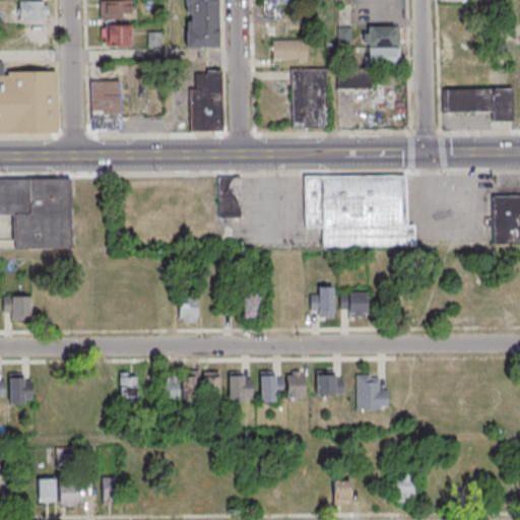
[(100,0),(100,18),(132,18),(131,0),(100,0)]
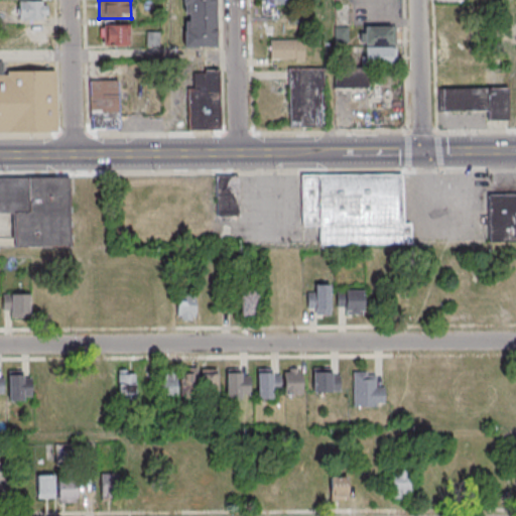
[(217,47),(216,0),(182,0),(183,47),(217,47)]
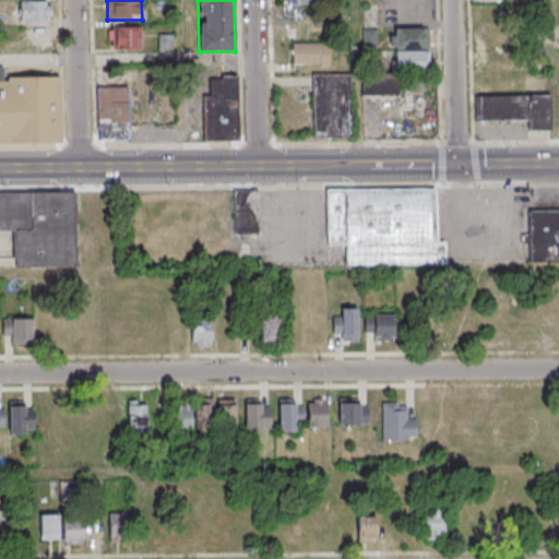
[(50,22),(50,1),(19,1),(19,22),(50,22)]
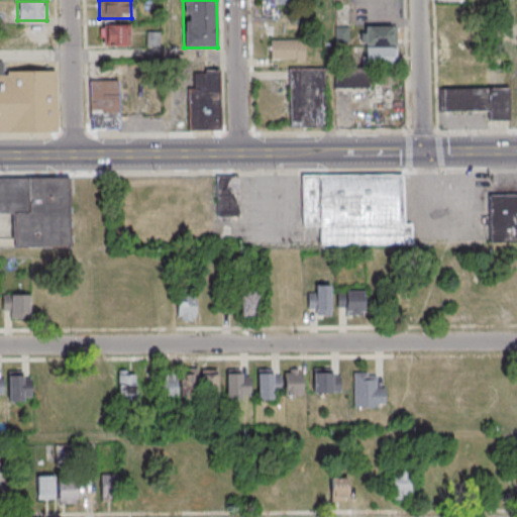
[(288,30),(307,30),(307,17),(288,17),(288,30)]
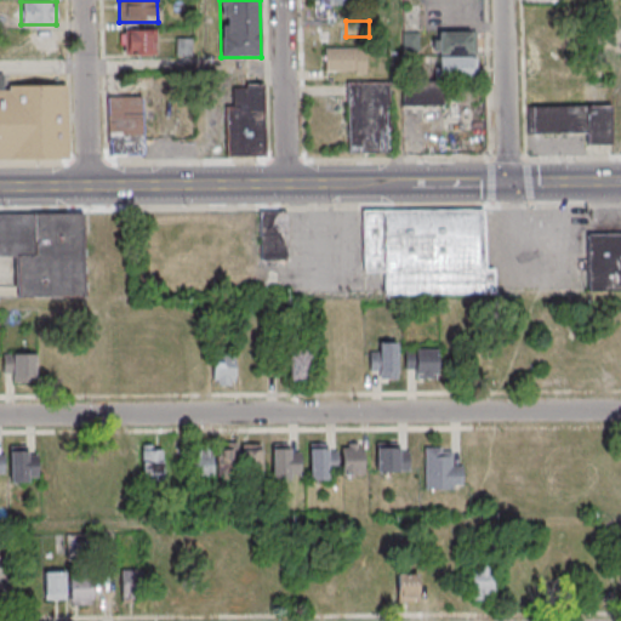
[(157,55),(155,30),(121,30),(121,55),(157,55)]
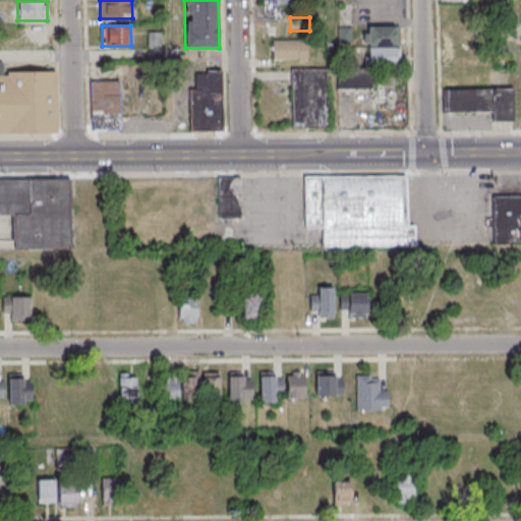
[(451,45),(468,45),(468,25),(451,25),(451,45)]
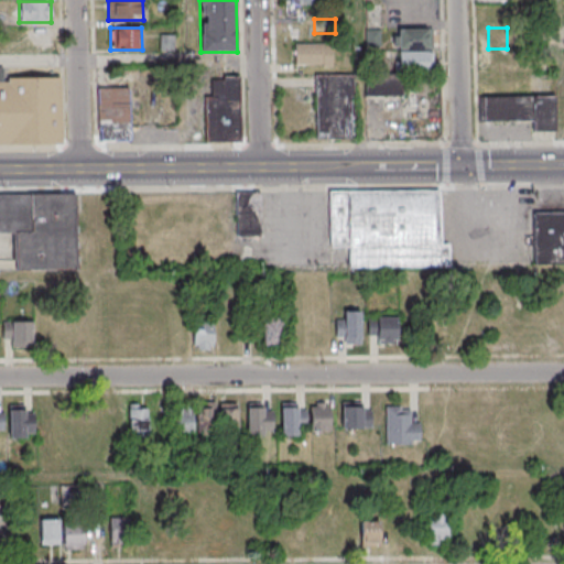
[(429,29),(398,29),(398,49),(429,49),(429,29)]
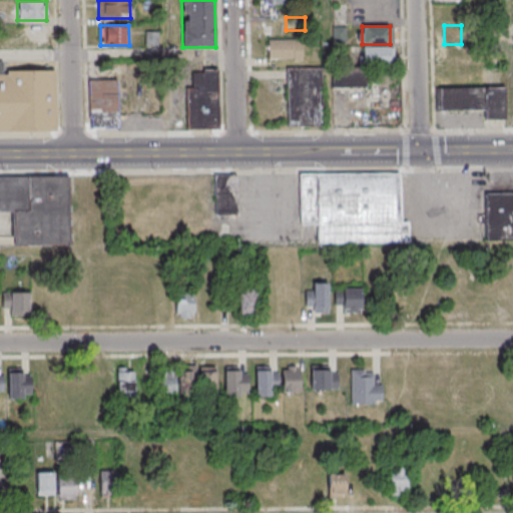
[(345,41),(345,27),(333,27),(333,41),(345,41)]
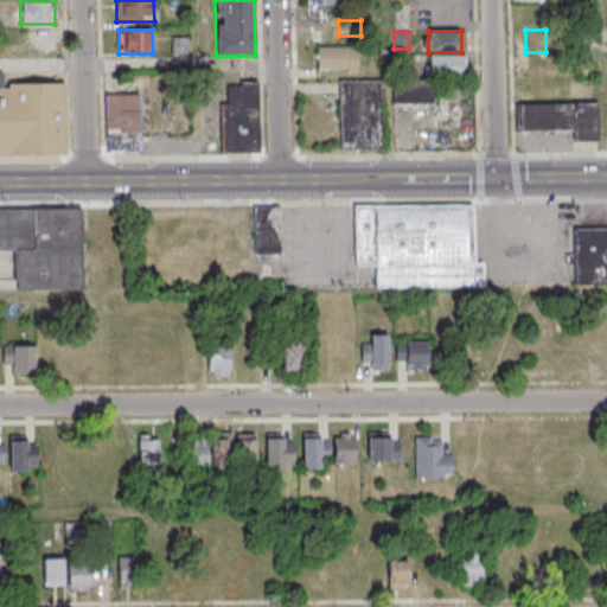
[(186,53),(186,38),(173,38),(173,53),(186,53)]
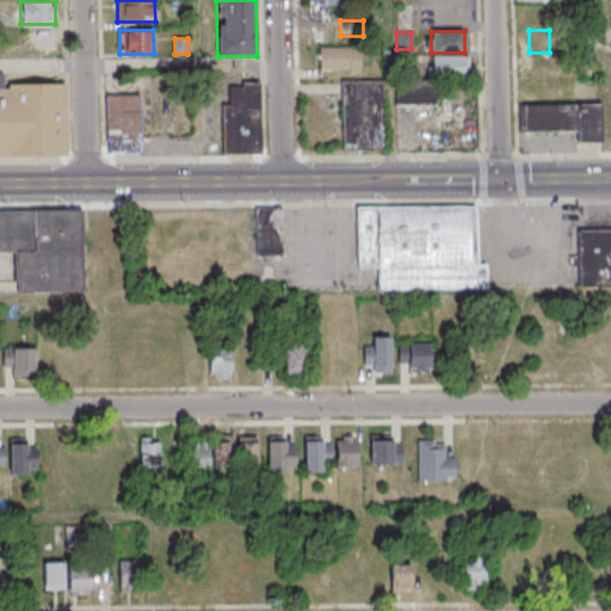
[(320,71),(359,71),(359,47),(320,47),(320,71)]
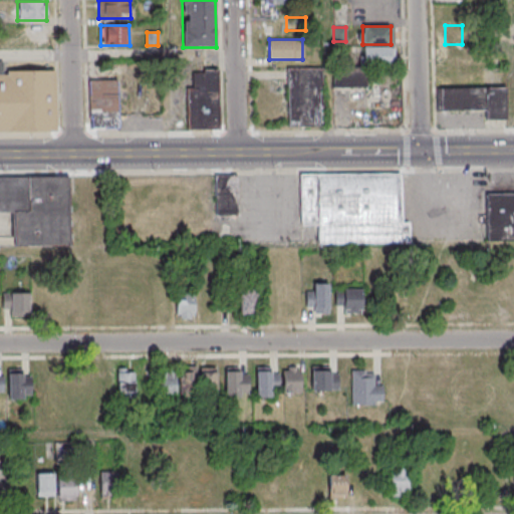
[(393,47),(362,47),(362,65),(393,65),(393,47)]
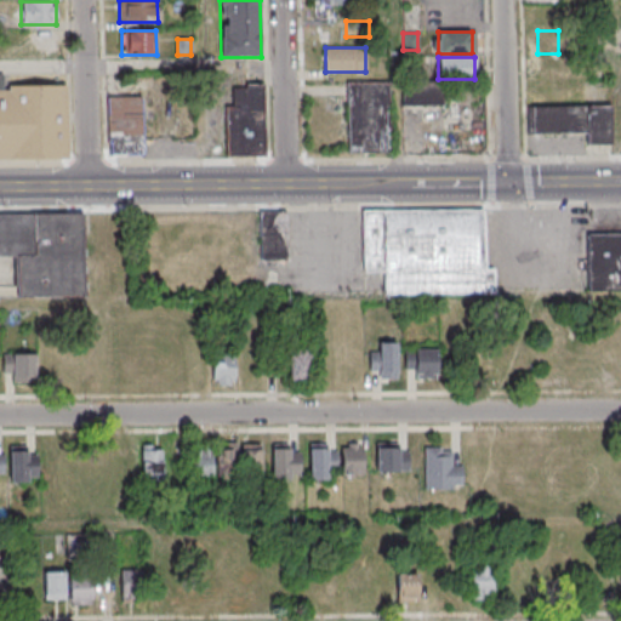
[(0,75),(6,75),(6,89),(11,87),(11,85),(70,84),(70,159),(0,159),(0,75)]
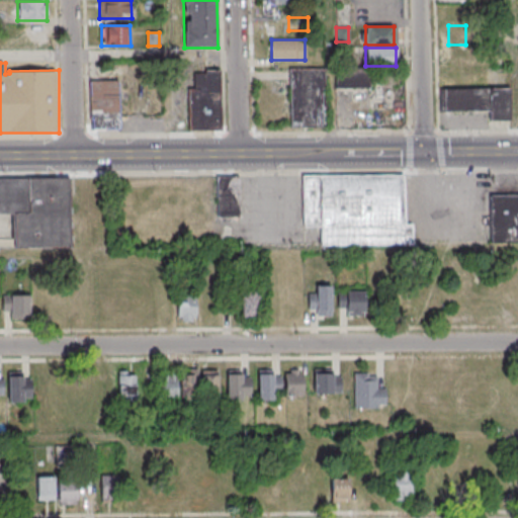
[(327,127),(326,68),(290,68),(290,127),(327,127)]
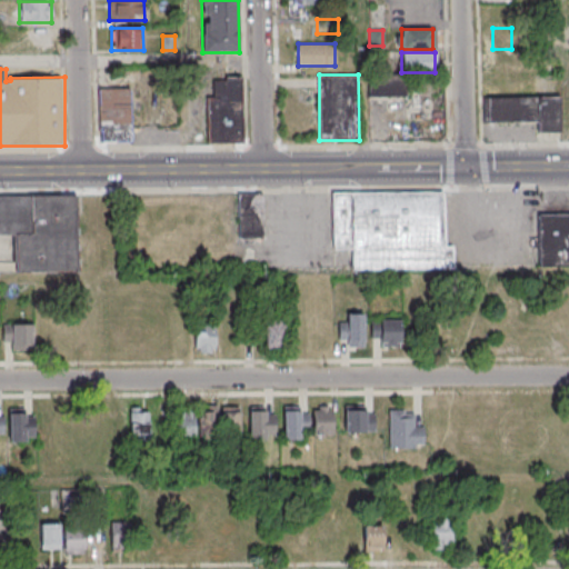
[(242,143),(242,77),(208,77),(208,143),(242,143)]
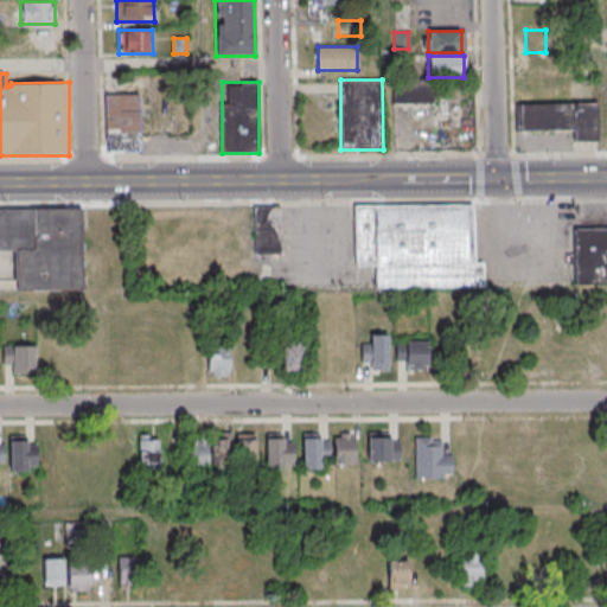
[(433,103),(433,82),(395,82),(395,103),(433,103)]
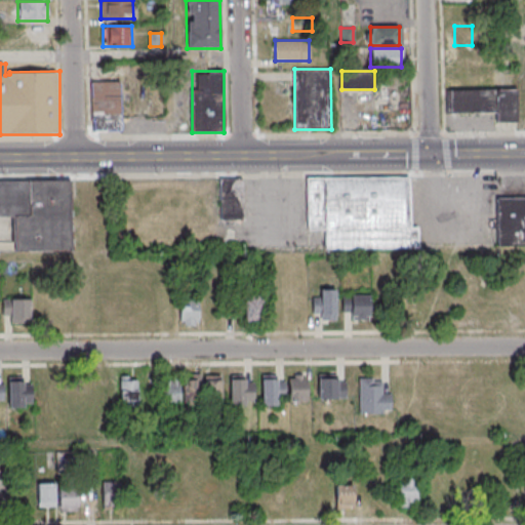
[(120,81),(91,82),(91,132),(121,132),(120,81)]
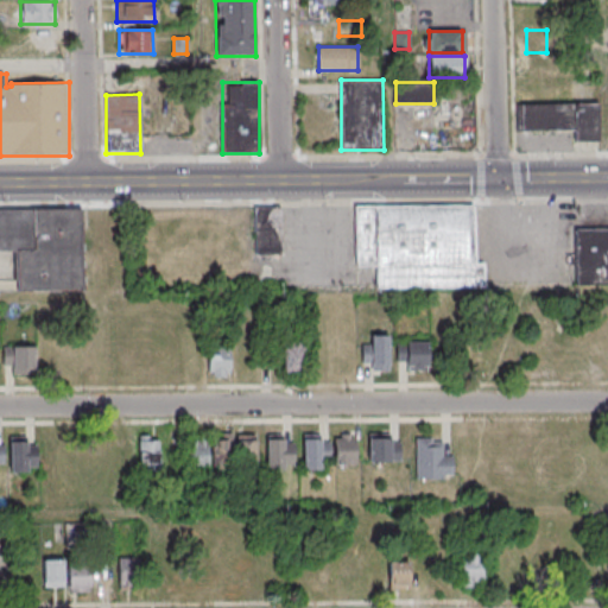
[(574,130),(575,143),(600,141),(599,103),(520,105),(520,131),(574,130)]
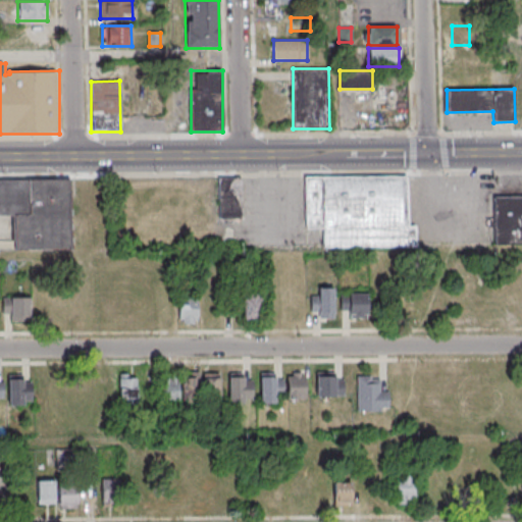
[(308,177),(409,176),(410,226),(418,226),(418,247),(325,249),(325,228),(308,228),(308,177)]
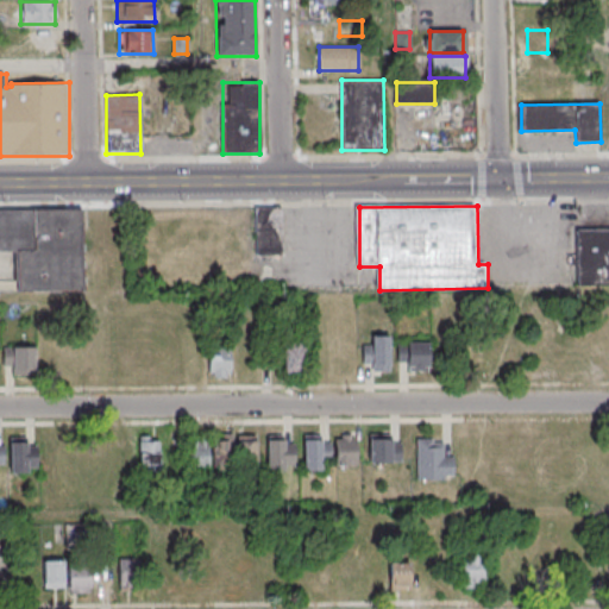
[(282,207),(256,207),(256,255),(282,255),(282,207)]
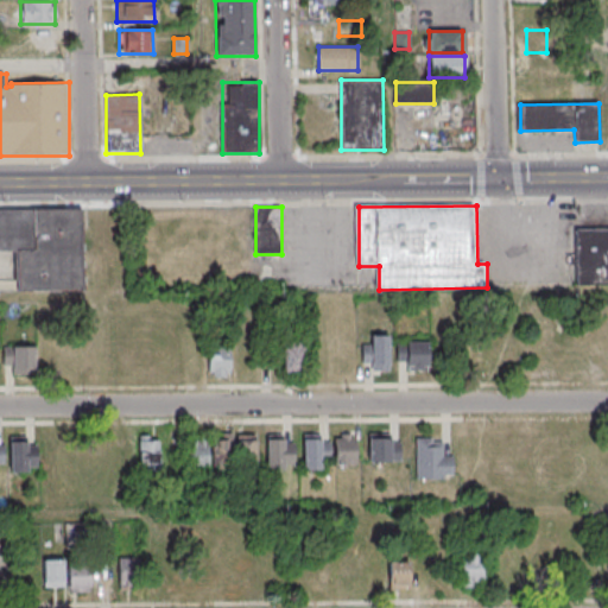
[(83,291),(83,208),(0,208),(0,251),(18,251),(18,291),(83,291)]
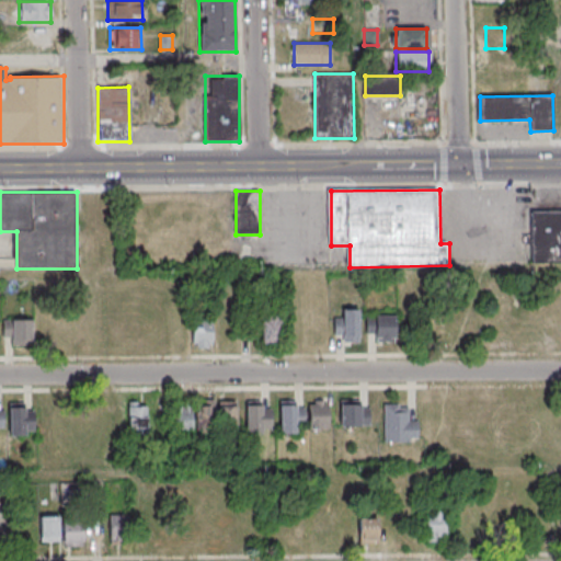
[(560,264),(560,210),(534,210),(534,264),(560,264)]
